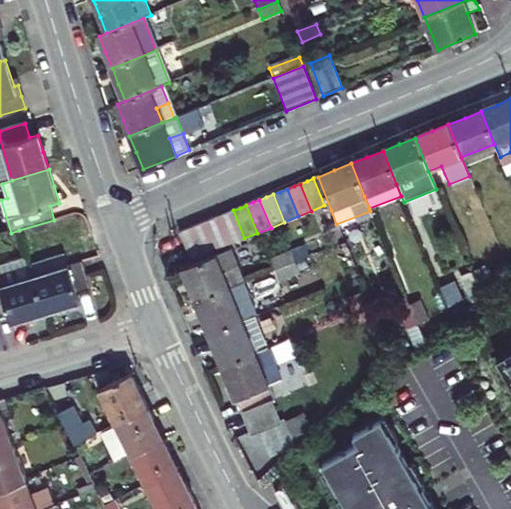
[(244,238),(233,210),(226,213),(219,216),(230,244),(244,238)]
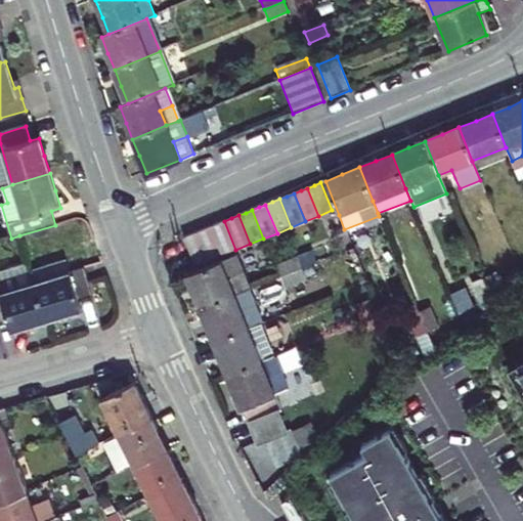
[(235,250),(224,221),(217,224),(210,227),(222,255),(235,250)]
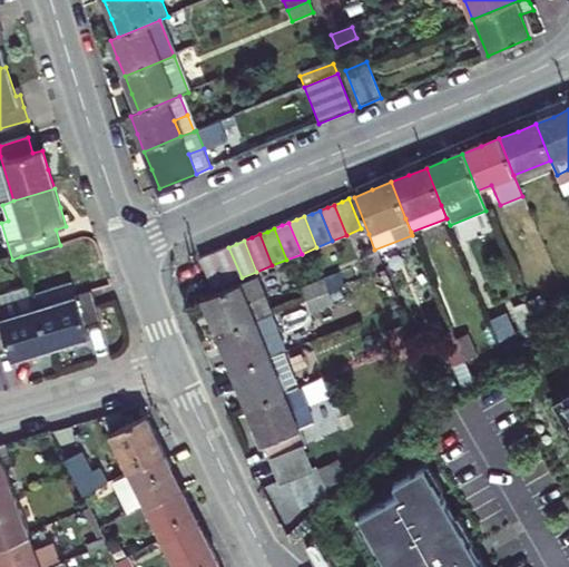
[(242,277),(228,247),(221,251),(213,254),(226,284),(242,277)]
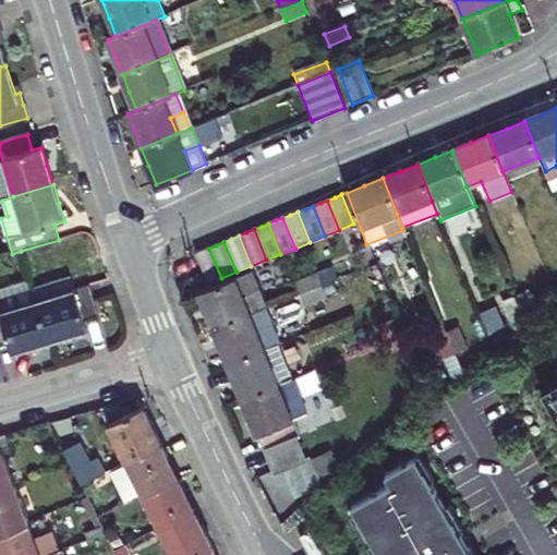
[(221,278),(208,249),(202,251),(195,254),(207,284),(221,278)]
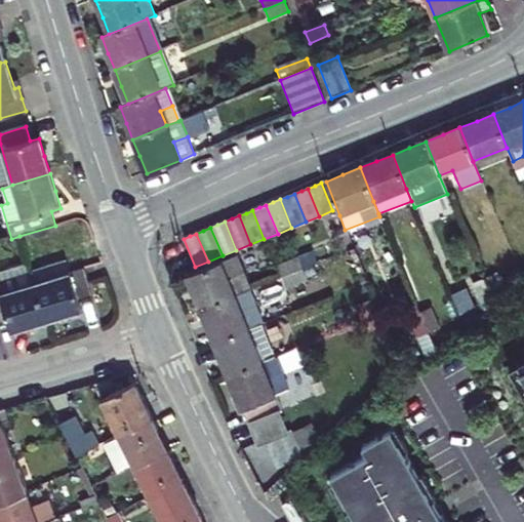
[(196,291),(203,309),(234,296),(245,291),(249,290),(250,289),(237,255),(236,255),(224,261),(210,267),(197,272),(190,275),(196,291)]
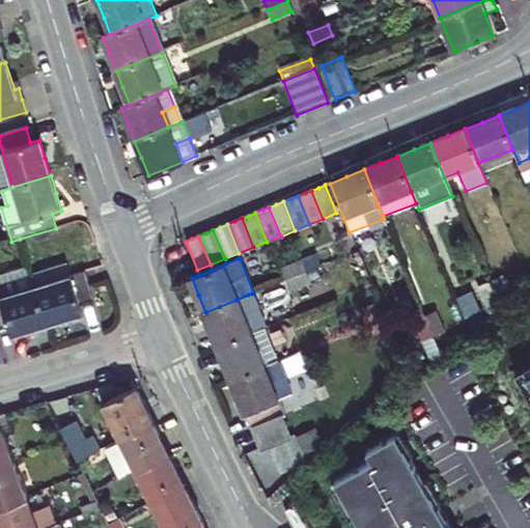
[(281,270),(285,280),(306,272),(302,261),(281,270)]
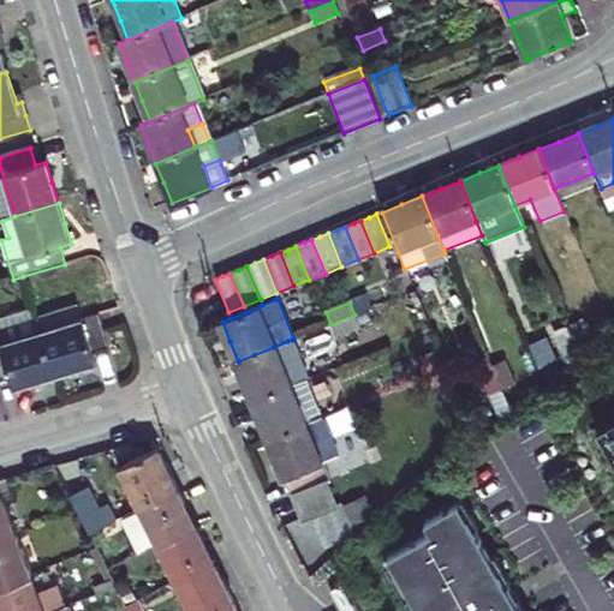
[(37,321),(54,377),(75,371),(94,364),(91,353),(108,348),(103,330),(99,316),(81,321),(77,309),(37,321)]
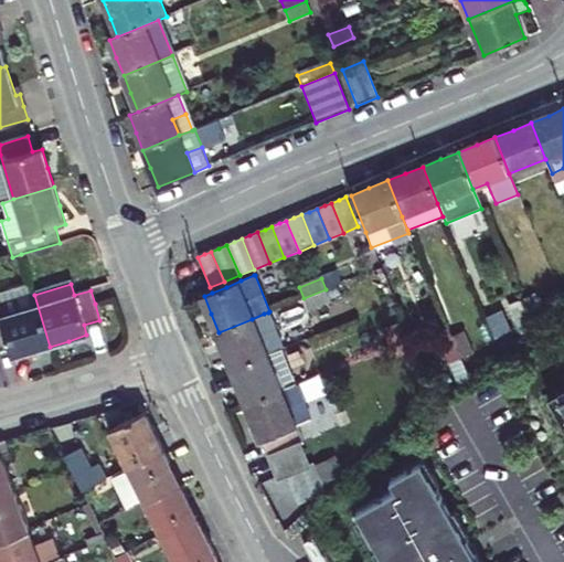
[(326,289),(304,298),(308,309),(330,301),(326,289)]
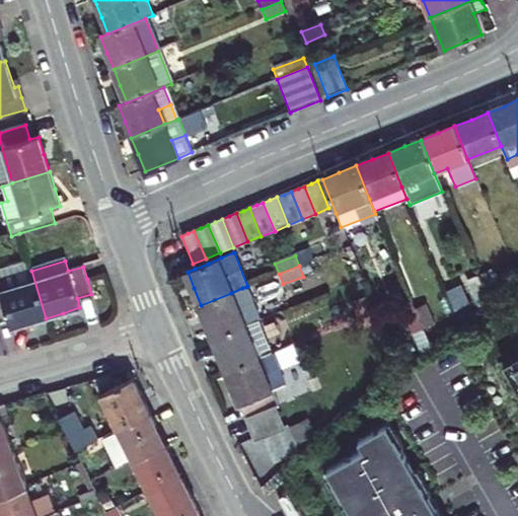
[(28,323),(46,318),(31,271),(0,280),(0,322),(8,320),(11,329),(28,323)]
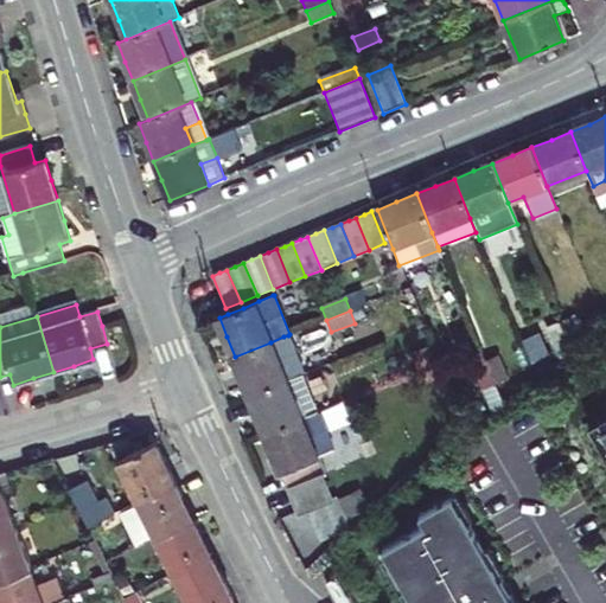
[(557,325),(566,347),(580,342),(571,320),(557,325)]
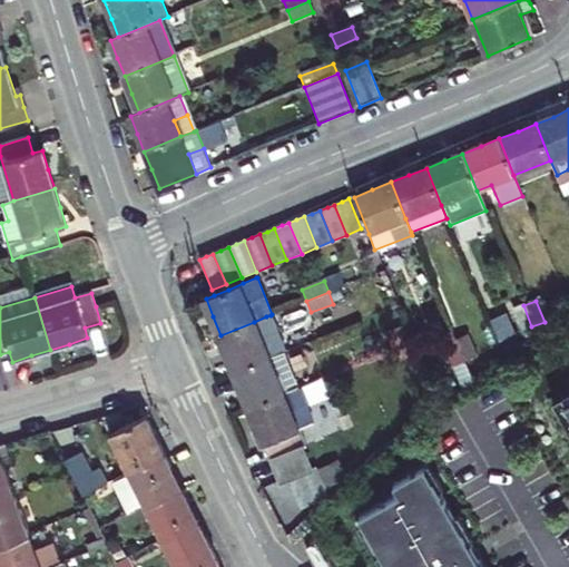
[(521,331),(531,326),(523,305),(513,310),(521,331)]
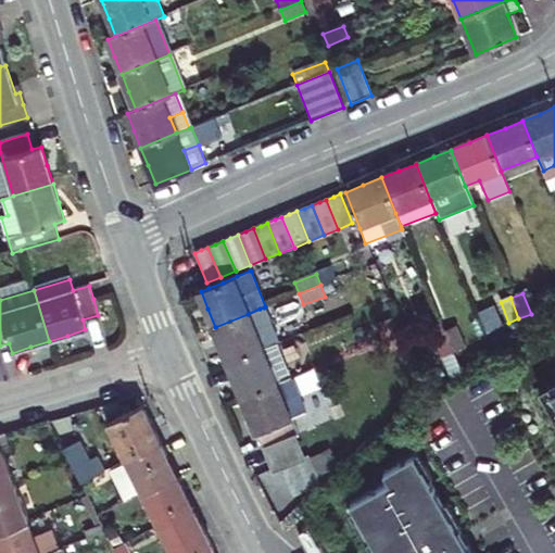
[(248,314),(215,327),(222,344),(229,362),(262,350),(248,314)]
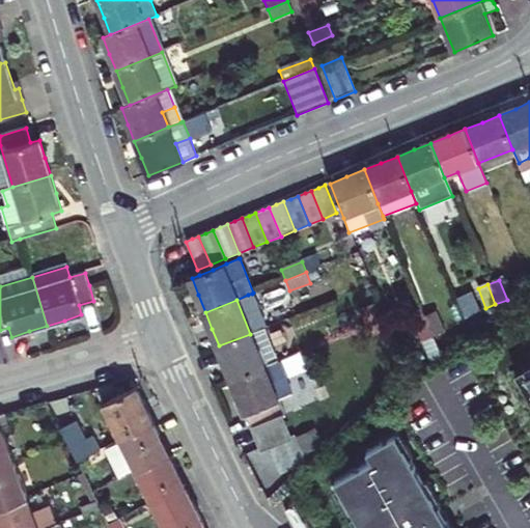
[(434,314),(423,318),(431,339),(442,334),(434,314)]
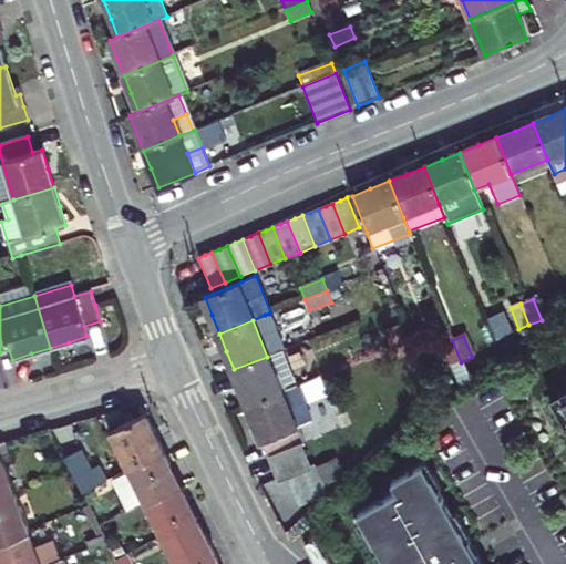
[(461,362),(452,340),(441,345),(450,367),(461,362)]
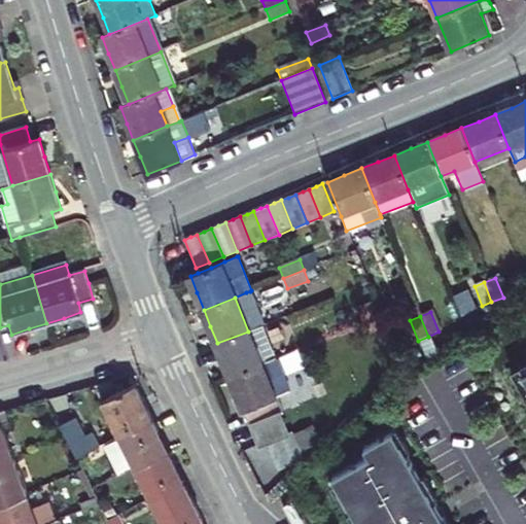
[(223,360),(231,378),(274,360),(276,359),(261,326),(259,326),(248,332),(217,343),(223,360)]
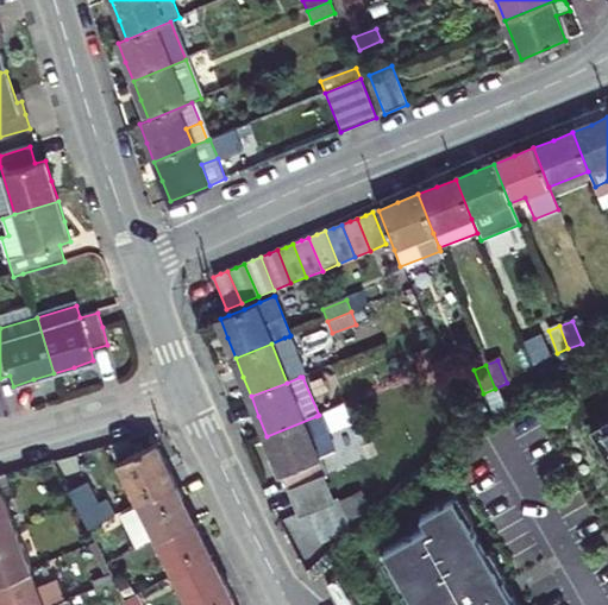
[(317,416),(267,436),(274,455),(281,474),(284,473),(292,491),(324,477),(330,474),(324,458),(334,453),(319,415),(317,416)]
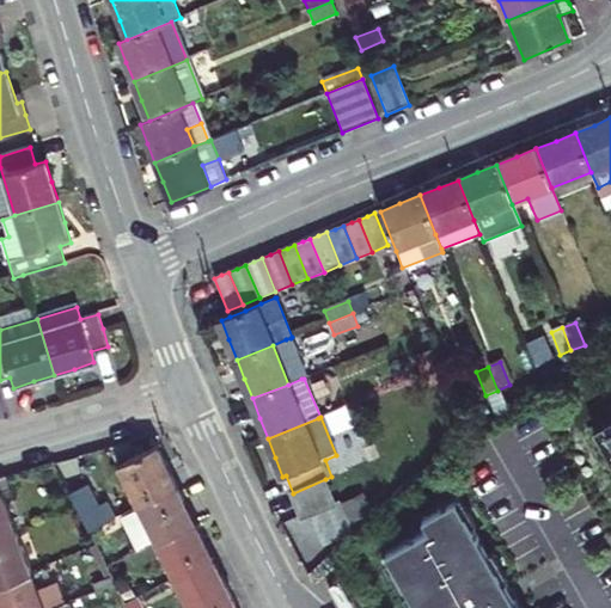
[(610,423),(593,434),(610,464),(610,423)]
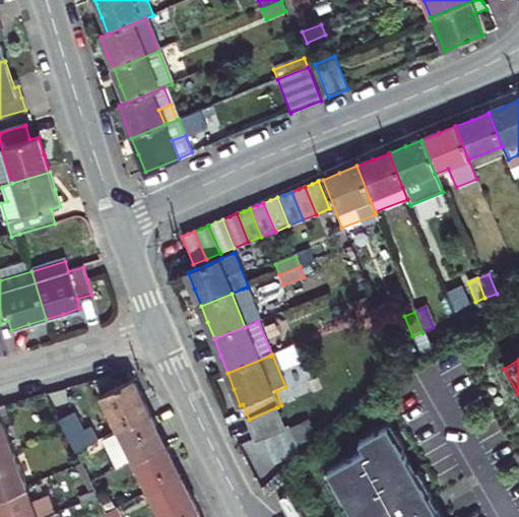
[(118,433),(150,416),(142,398),(133,381),(101,397),(118,433)]
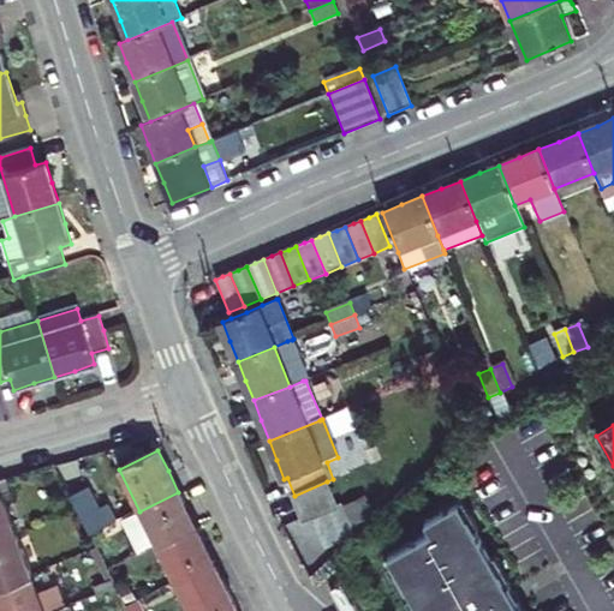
[(0,546),(18,540),(1,496),(10,492),(5,479),(0,480),(0,546)]
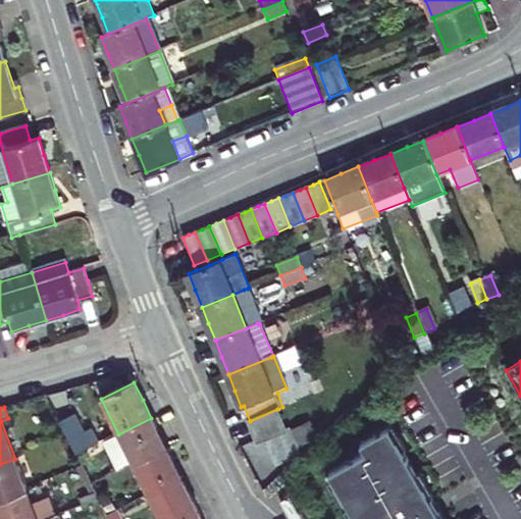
[(277,409),(250,421),(257,439),(284,428),(277,409)]
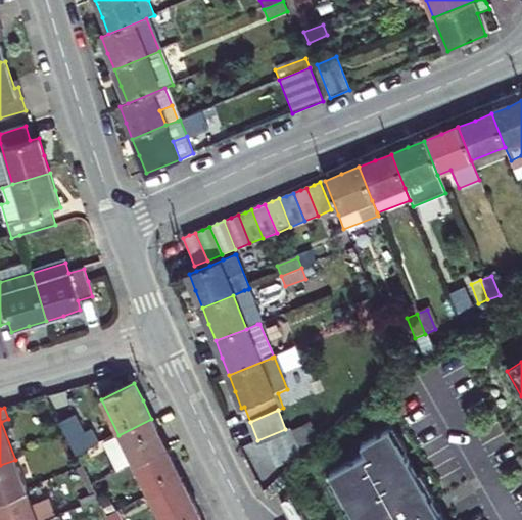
[(76,416),(59,423),(67,439),(76,456),(97,445),(90,430),(84,433),(76,416)]
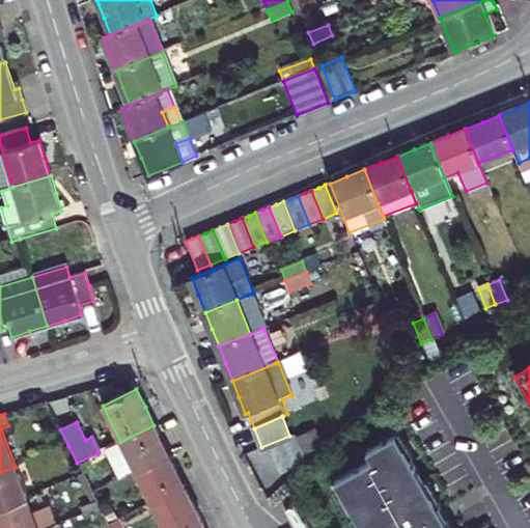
[(135,471),(137,473),(169,456),(162,441),(154,425),(120,442),(126,453),(112,460),(121,478),(135,471)]
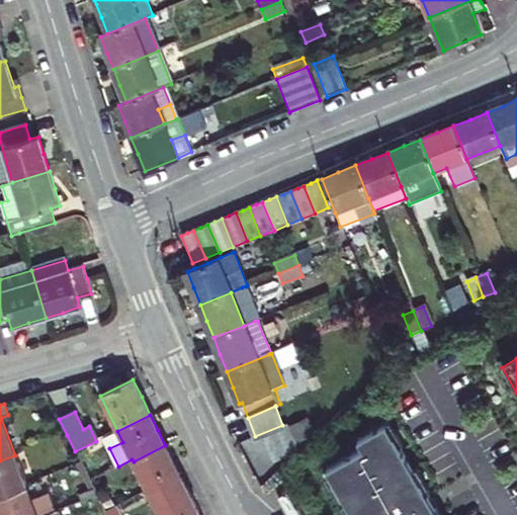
[(437,514),(385,424),(358,440),(362,448),(327,468),(330,476),(352,514),(437,514)]
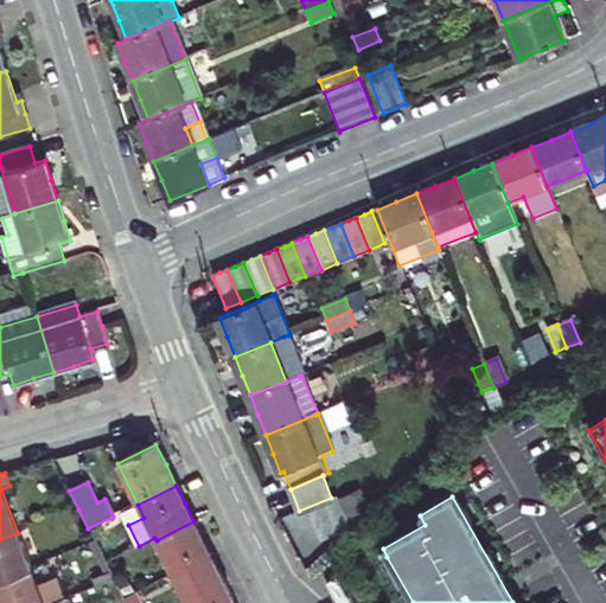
[(157,540),(173,576),(211,557),(202,539),(193,521),(157,540)]
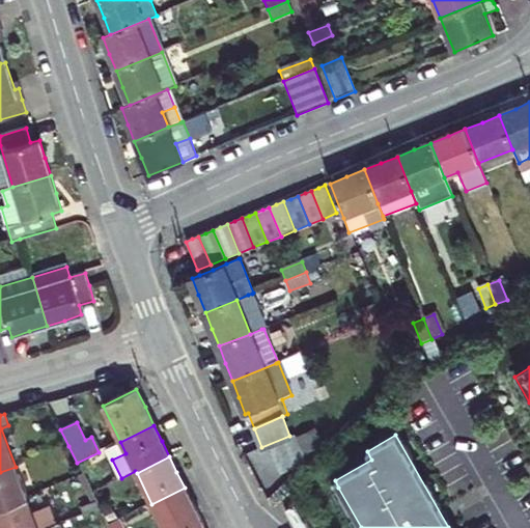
[(0,508),(28,499),(16,467),(0,472),(0,508)]
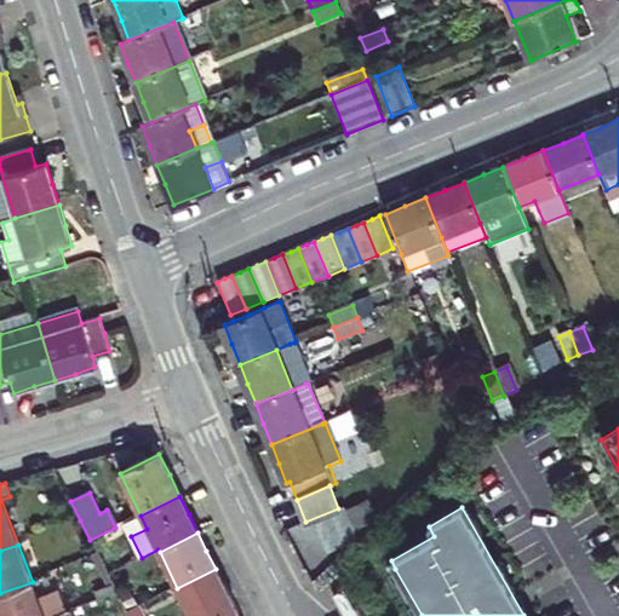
[(238,615),(230,600),(216,569),(177,588),(190,615),(238,615)]
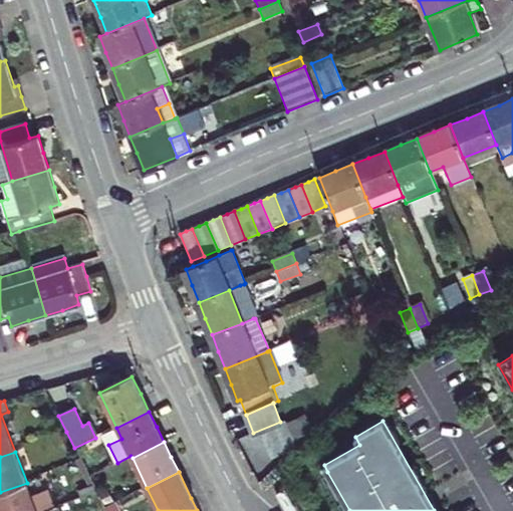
[(349,510),(327,472),(323,475),(342,510),(349,510)]
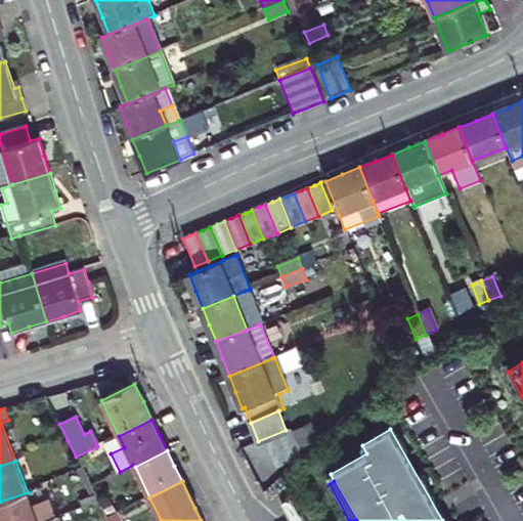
[(28,492),(0,502),(0,520),(51,520),(55,519),(48,500),(33,505),(28,492)]
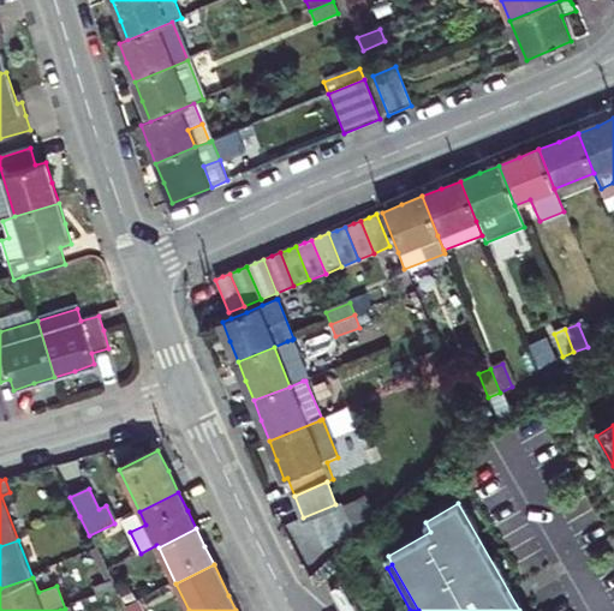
[(94,587),(96,595),(115,589),(112,581),(94,587)]
